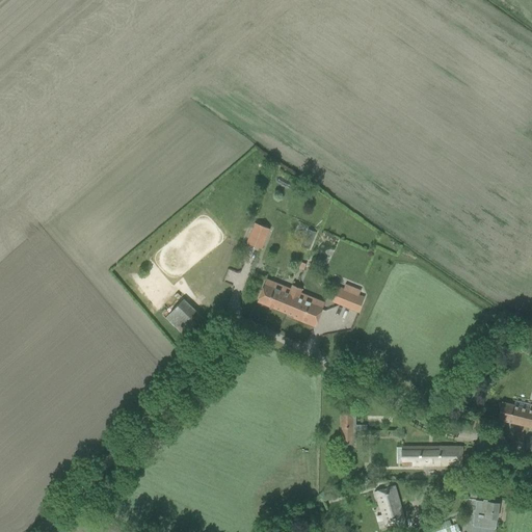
[(246,244),(262,249),(269,229),(255,223),(246,244)]
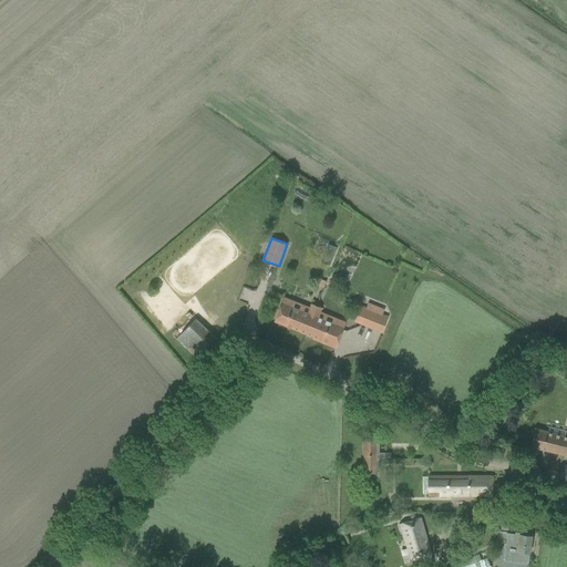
[(331,259),(323,256),(320,263),(329,266),(331,259)]
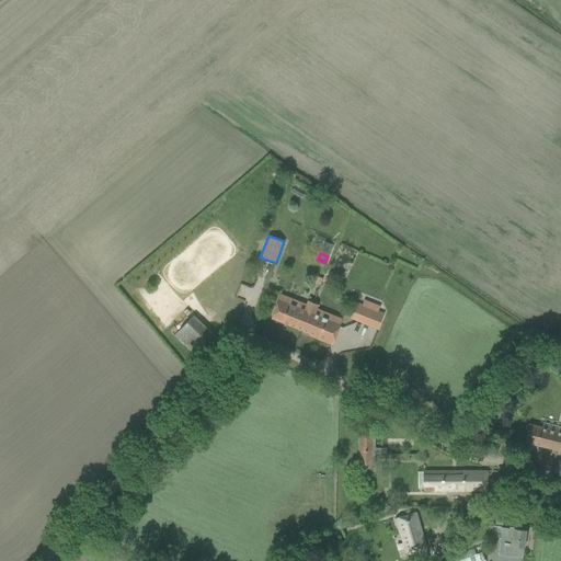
[(301,331),(312,304),(308,301),(306,306),(281,295),(271,319),(301,331)]
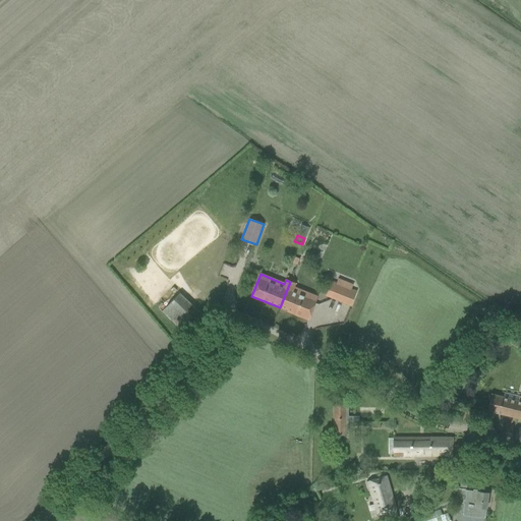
[(308,319),(317,297),(293,287),(295,284),(290,282),(280,307),(308,319)]
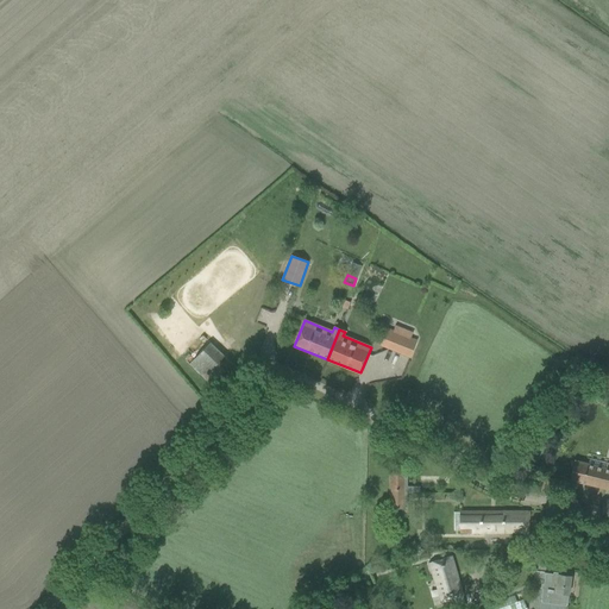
[(385,347),(409,358),(416,341),(393,332),(385,347)]
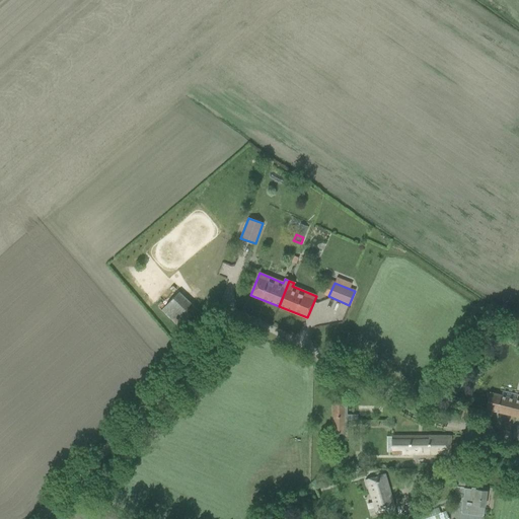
[(160,308),(179,326),(195,309),(175,291),(160,308)]
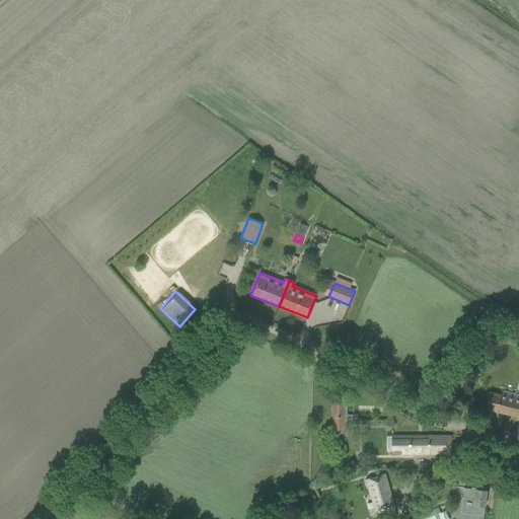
[(502,339),(518,347),(518,346),(518,336),(506,329),(502,339)]
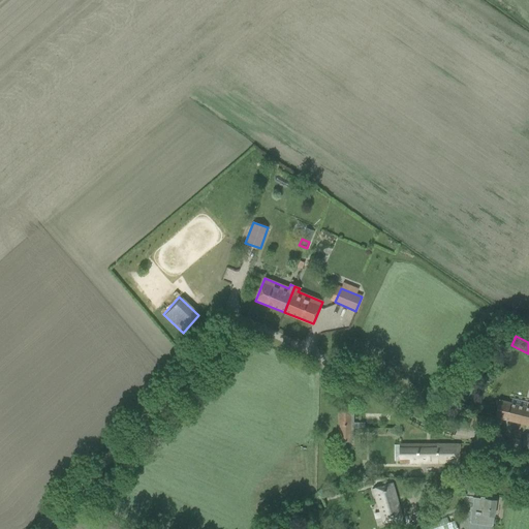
[(494,417),(528,426),(528,403),(527,403),(526,407),(498,400),(494,417)]
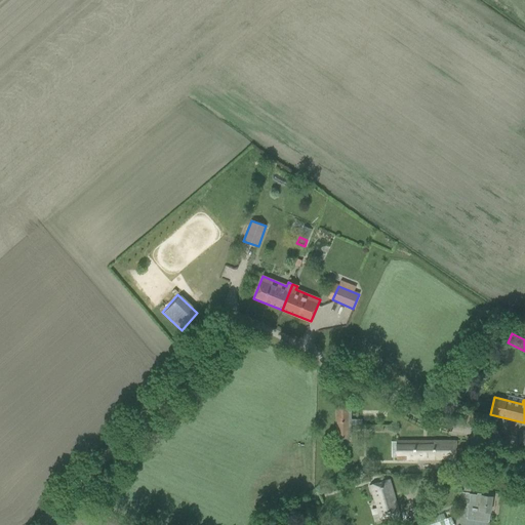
[(347,436),(347,419),(348,400),(336,400),(336,439),(347,439),(347,436)]
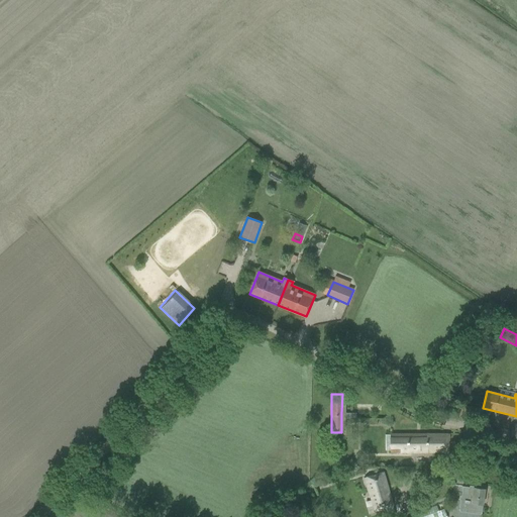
[(341,429),(345,429),(345,419),(356,419),(356,413),(341,413),(341,429)]
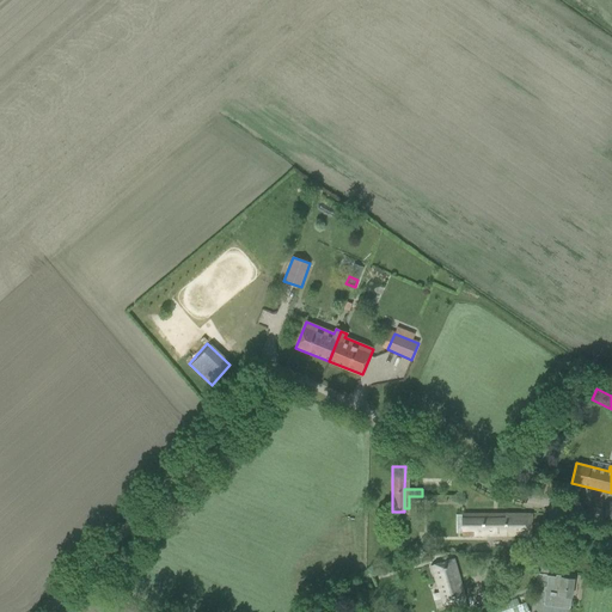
[(531,537),(531,514),(461,514),(461,537),(531,537)]
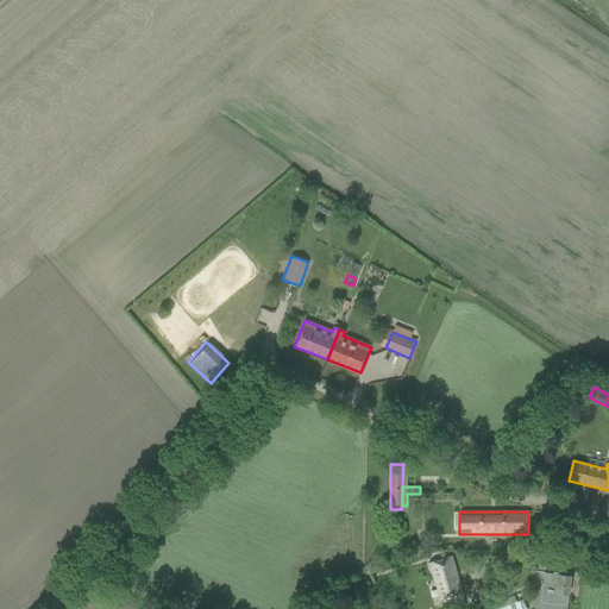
[(451,557),(429,563),(441,602),(462,596),(451,557)]
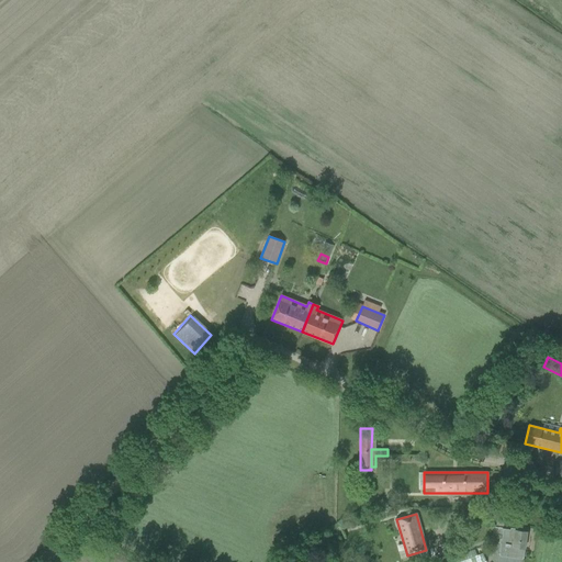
[(525,549),(527,532),(505,529),(503,529),(498,554),(499,554),(499,555),(523,559),(523,558),(525,549)]
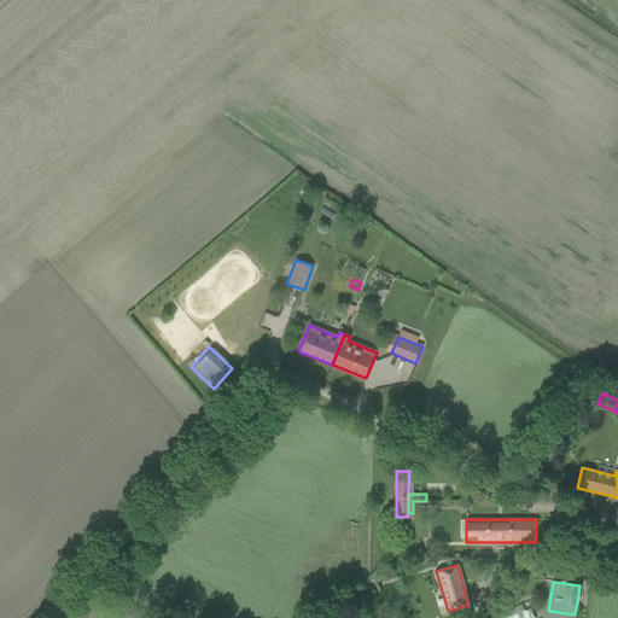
[(501,608),(502,617),(532,617),(530,602),(501,608)]
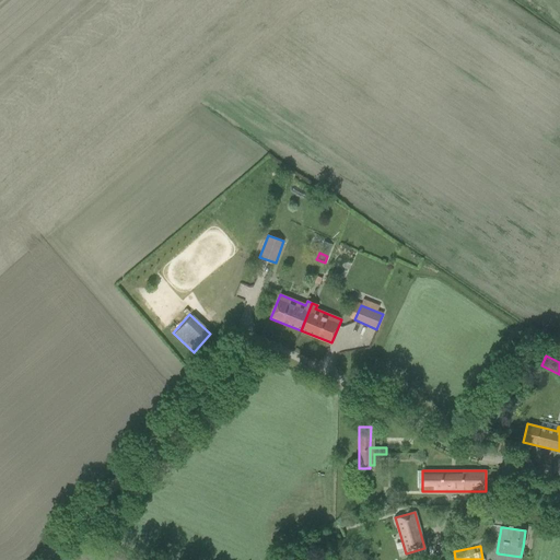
All buildings are outlined.
